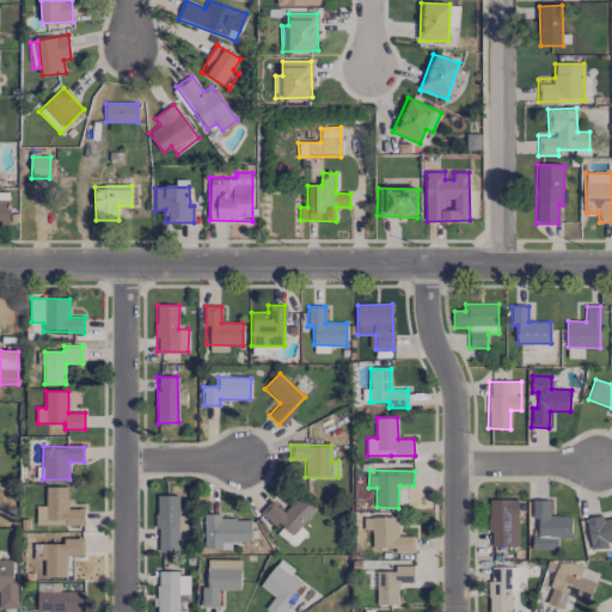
[(374,489),(367,488),(368,475),(356,475),(354,508),(374,509),(374,489)]
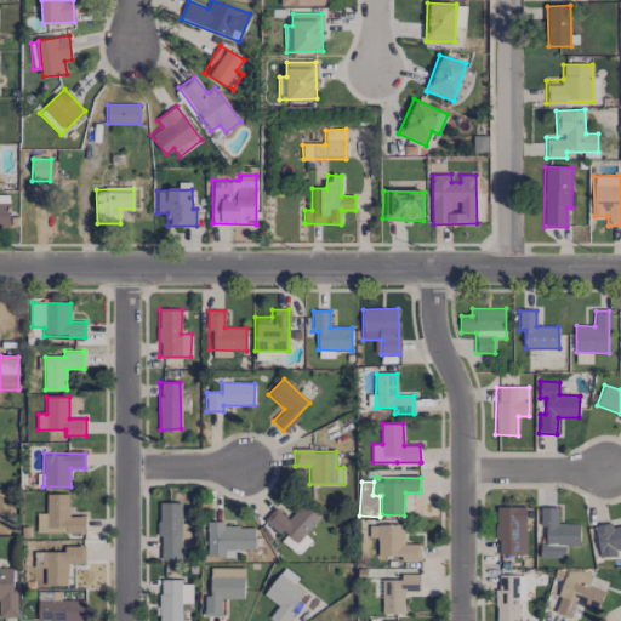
[(36,533),(86,534),(86,516),(69,516),(69,495),(46,495),(46,513),(38,513),(36,533)]
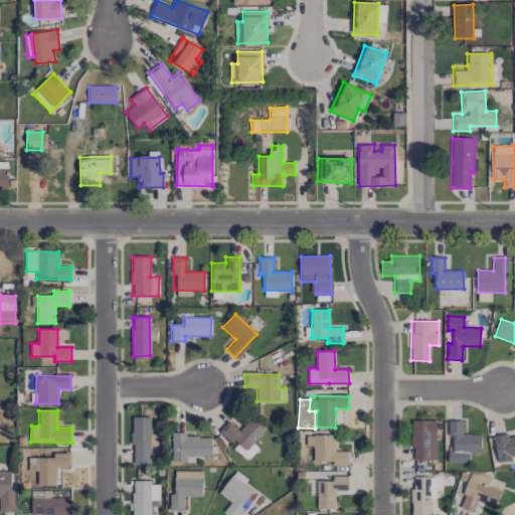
[(151,416),(133,416),(132,465),(151,465),(151,454),(157,454),(157,434),(150,434),(151,416)]
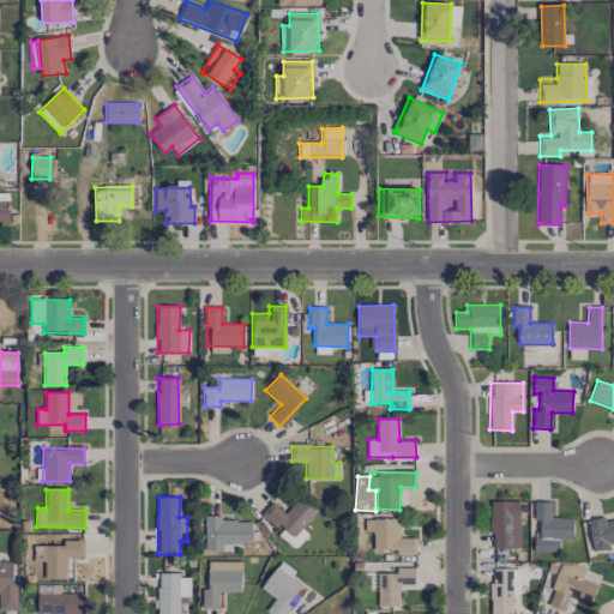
[(284,513),(272,503),(262,515),(280,531),(282,528),(293,537),(315,512),(299,498),(284,513)]
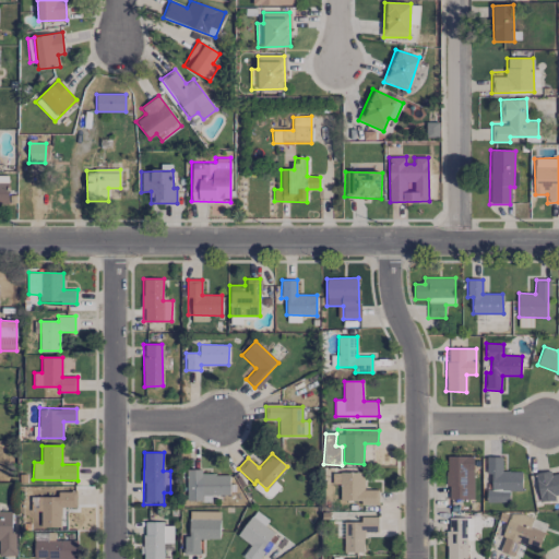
[(473,500),(473,456),(448,455),(447,499),(473,500)]
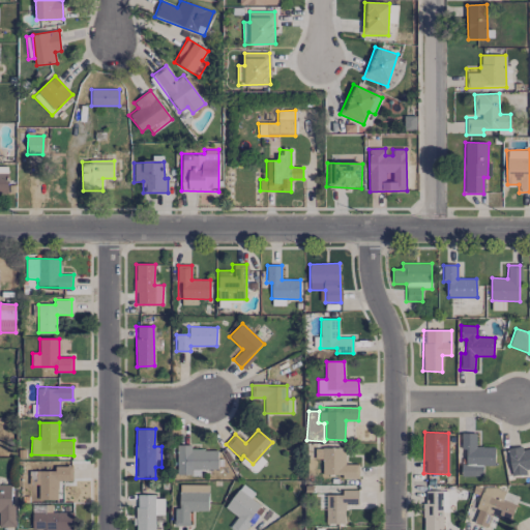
[(482,476),(482,466),(494,466),(495,447),(475,446),(476,434),(461,433),(461,449),(466,449),(466,465),(461,464),(461,476),(482,476)]
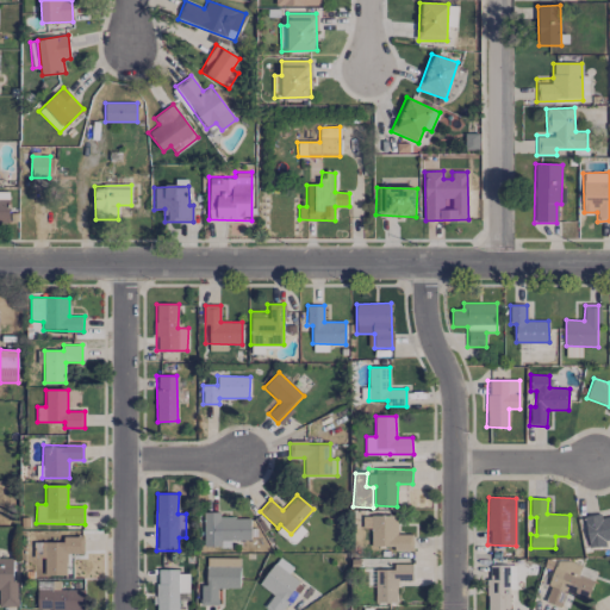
[(250,540),(250,517),(221,518),(221,512),(203,512),(204,547),(230,547),(230,540),(250,540)]
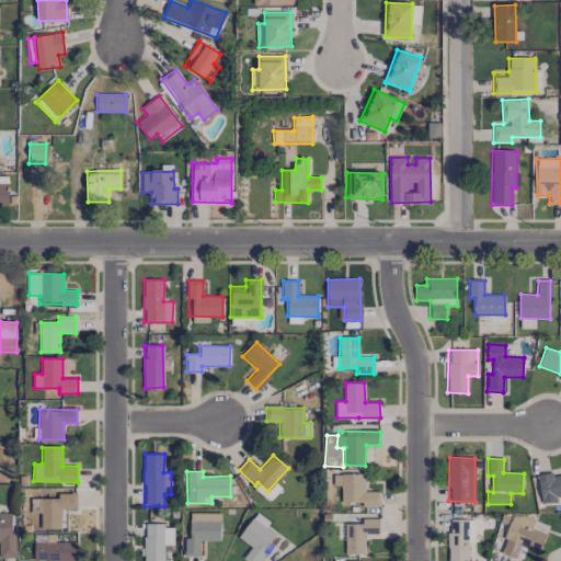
[(365,473),(341,474),(342,505),(380,504),(379,491),(365,491),(365,473)]
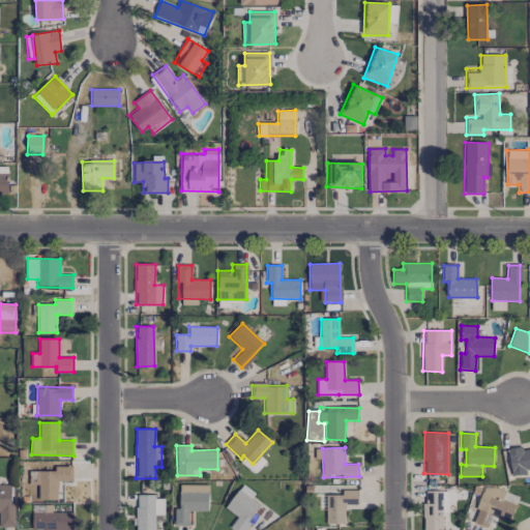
[(529,447),(507,451),(511,476),(526,474),(526,470),(529,469),(529,447)]
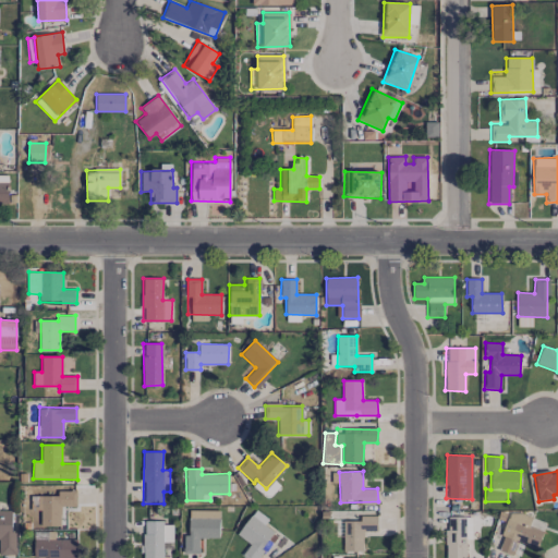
[(31,496),(32,510),(41,510),(41,528),(60,526),(60,507),(76,507),(76,490),(58,492),(58,495),(31,496)]
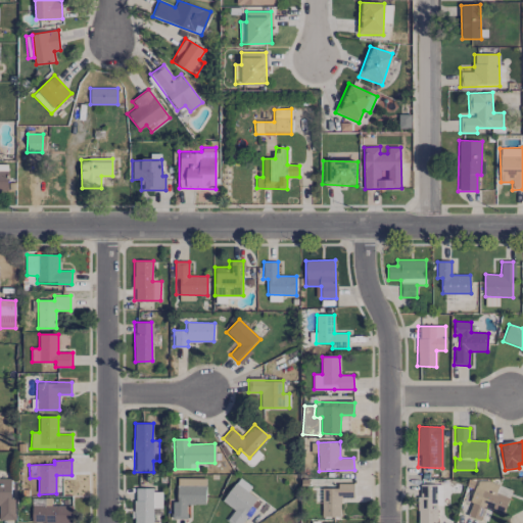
[(234,509),(227,521),(230,522),(241,522),(255,497),(247,492),(251,485),(236,477),(223,503),(234,509)]
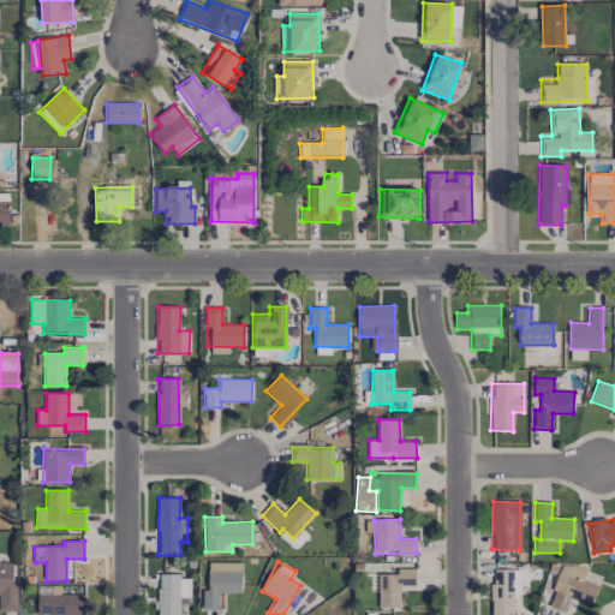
[(15,562),(0,562),(0,610),(16,611),(15,562)]
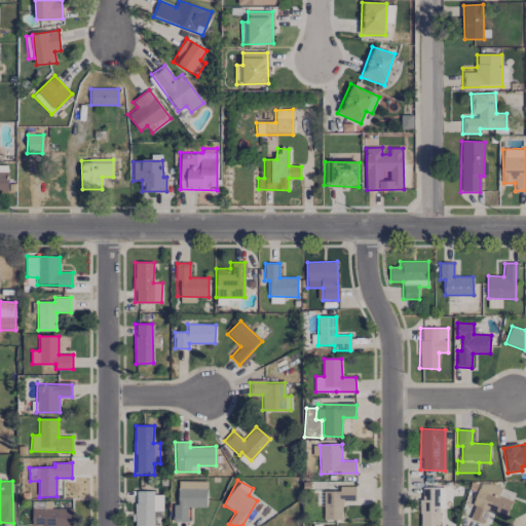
[(205,506),(207,482),(178,481),(178,504),(173,504),(173,521),(187,522),(188,506),(205,506)]
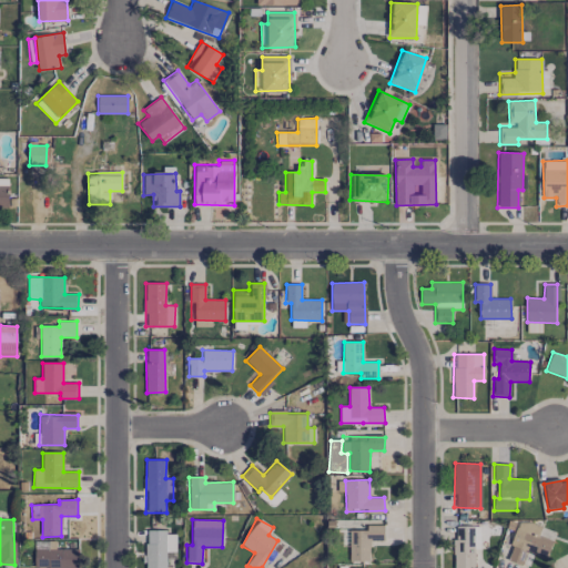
[(519,520),(506,560),(523,565),(527,553),(547,559),(556,533),(519,520)]
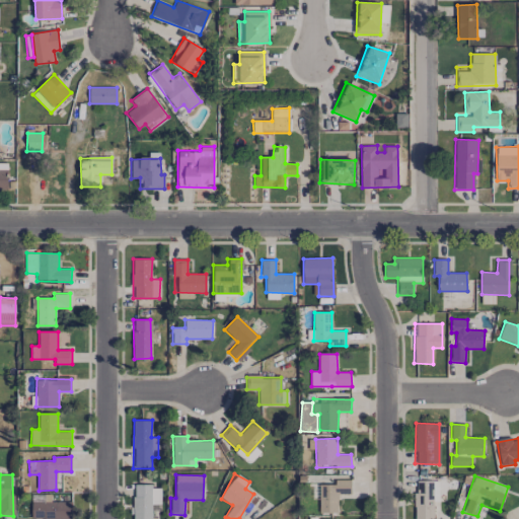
[(319,513),(338,513),(338,494),(351,494),(352,479),(335,479),(335,485),(319,485),(319,513)]
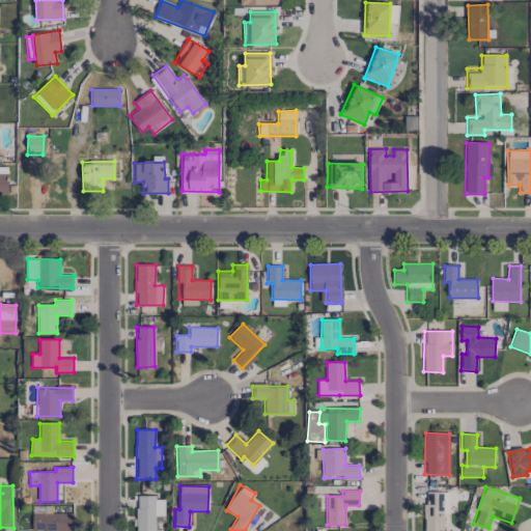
[(443,513),(449,513),(449,492),(424,492),(424,529),(443,529),(443,513)]
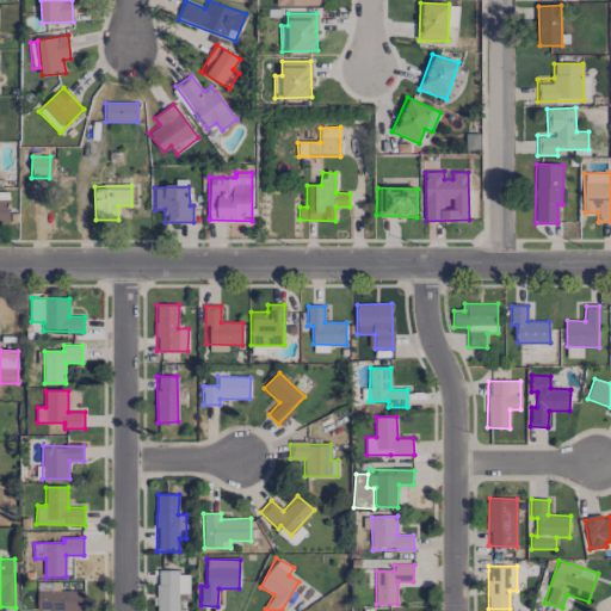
[(178,610),(179,593),(189,593),(190,574),(179,574),(179,571),(158,569),(156,610),(178,610)]
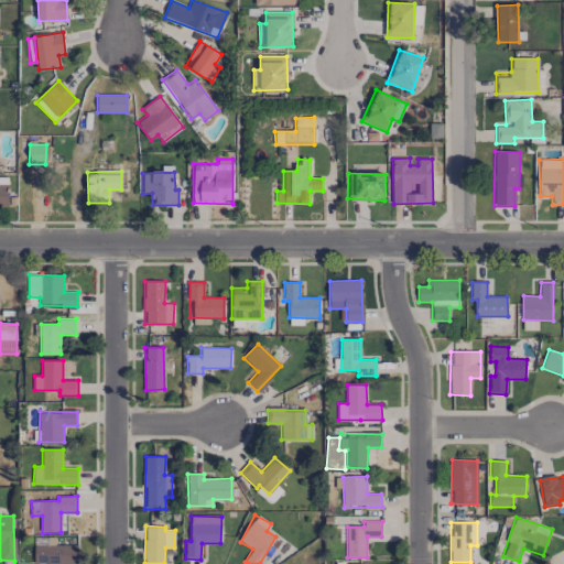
[(34,563),(78,563),(78,545),(55,545),(55,537),(34,538),(34,563)]
